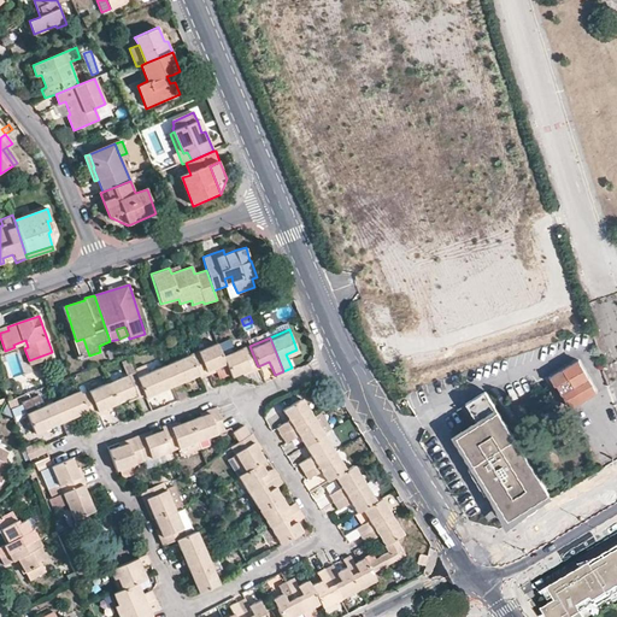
[(81,358),(89,356),(83,339),(76,341),(81,358)]
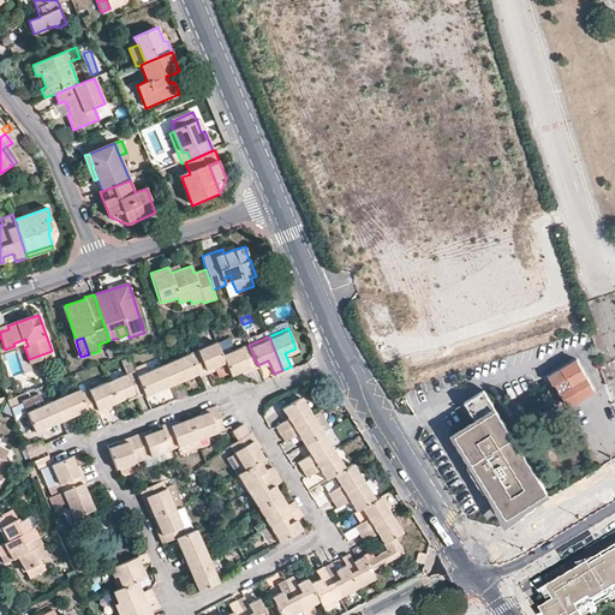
[(189,351),(197,370),(198,374),(207,371),(204,368),(212,364),(224,359),(221,352),(215,339),(189,351)]
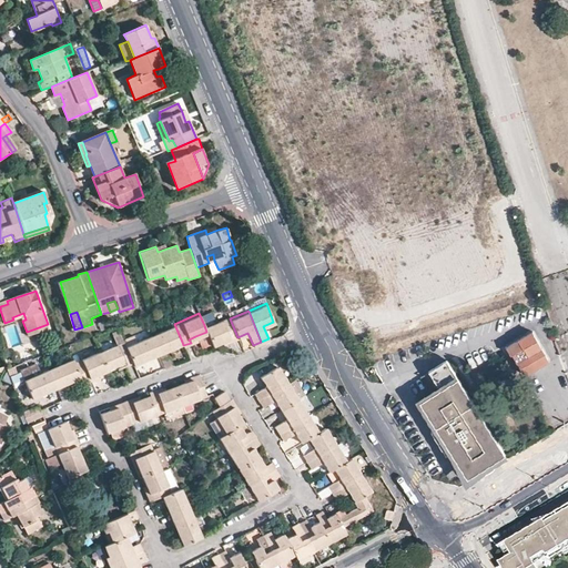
[(204,325),(206,332),(212,344),(220,341),(227,336),(230,341),(237,337),(230,318),(229,315),(204,325)]
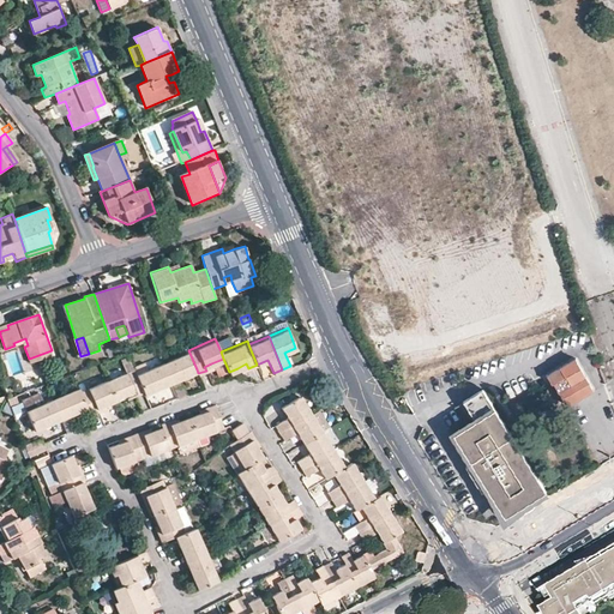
[(301,362),(295,348),(284,353),(290,366),(296,363),(301,362)]
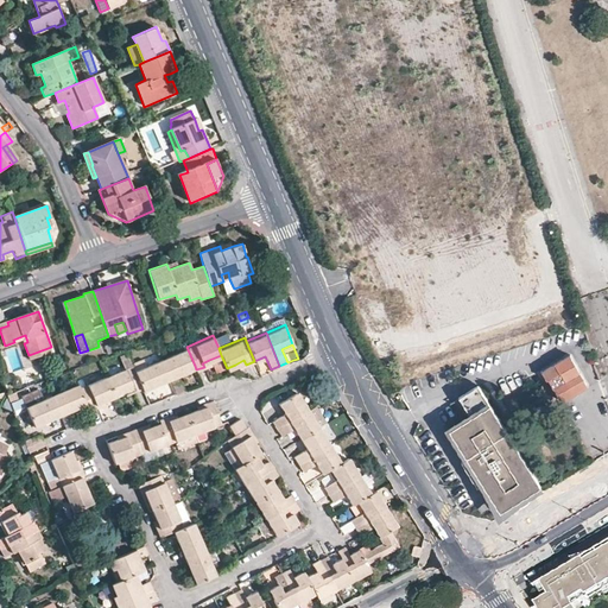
[(187,347),(158,359),(166,378),(195,366),(187,347)]
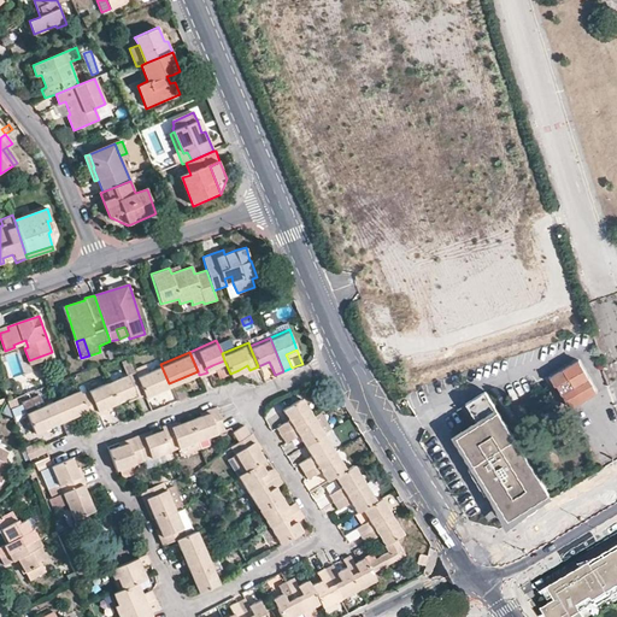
[(595,391),(579,359),(551,376),(554,383),(557,382),(570,405),(582,398),(595,391)]
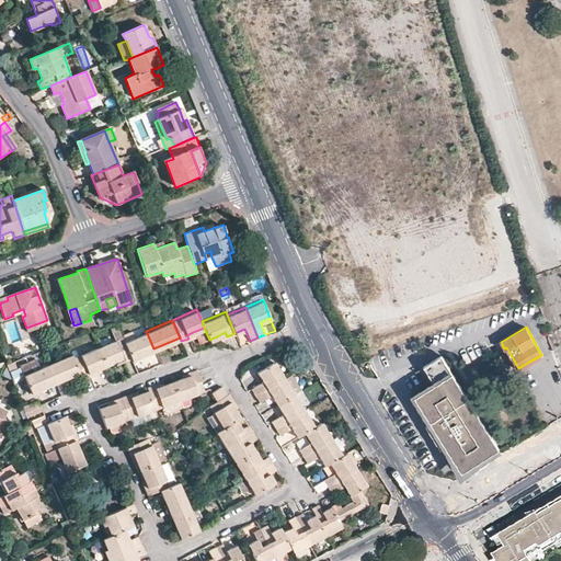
[(134,336),(130,329),(121,333),(121,336),(123,341),(134,336)]
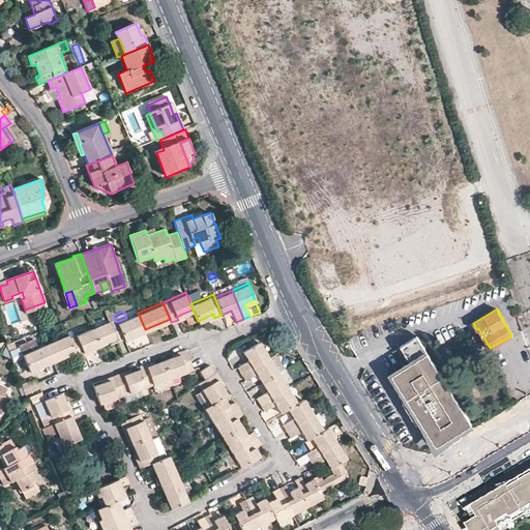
[(116,322),(122,337),(123,339),(145,329),(138,313),(126,318),(116,322)]
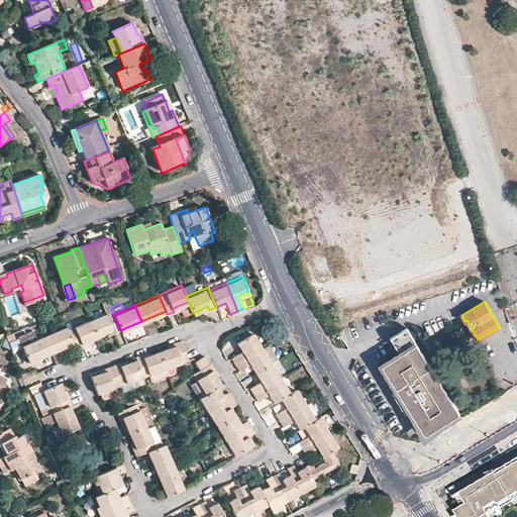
[(89,319),(96,335),(104,332),(112,328),(113,332),(119,329),(113,314),(111,310),(89,319)]
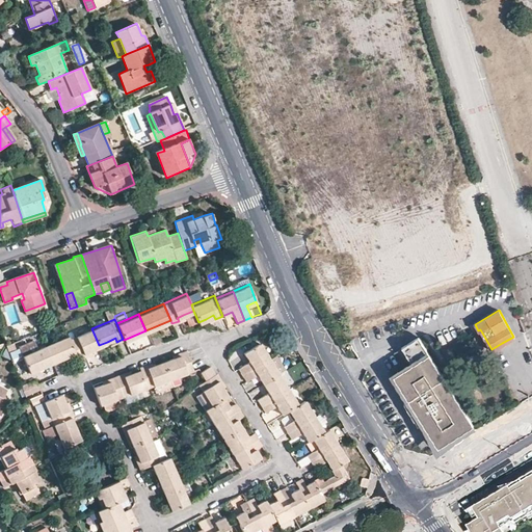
[(69,338),(75,353),(77,358),(84,355),(82,351),(89,349),(99,345),(91,328),(69,338)]
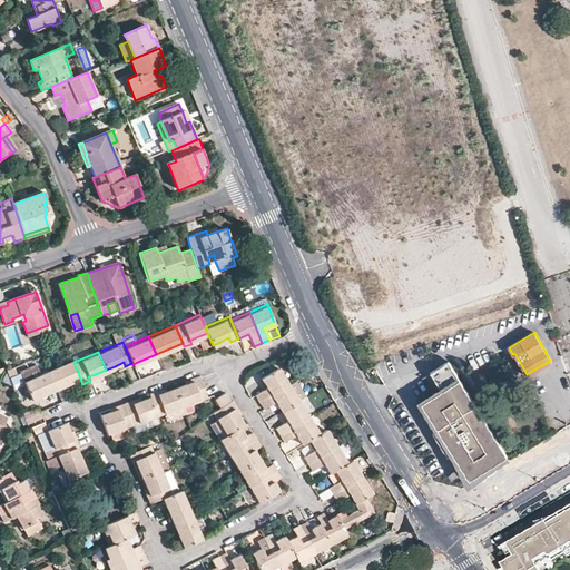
[(478,473),(516,450),(459,356),(443,365),(454,382),(431,396),(478,473)]
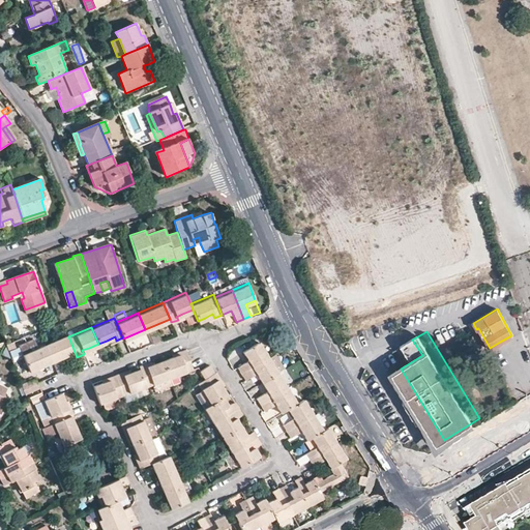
[(67,333),(42,344),(51,361),(75,352),(68,336),(67,333)]
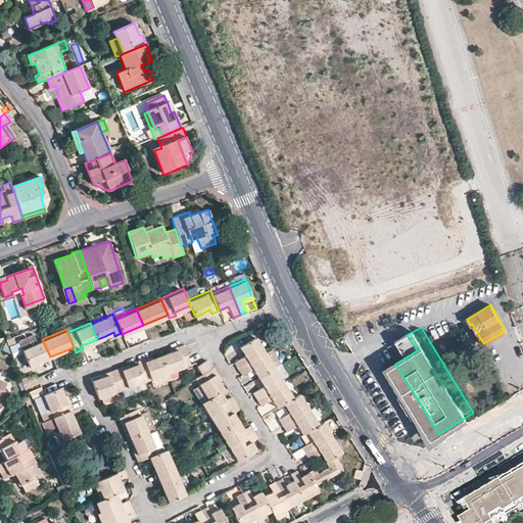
[(19,343),(33,339),(31,334),(17,338),(19,343)]
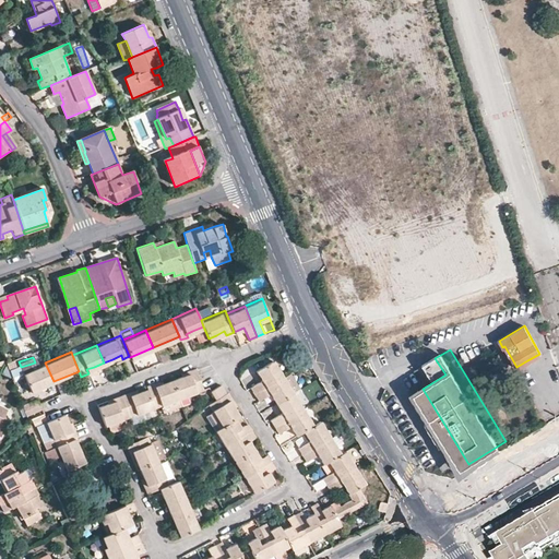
[(282,375),(272,359),(256,369),(261,377),(250,384),(254,392),(282,375)]
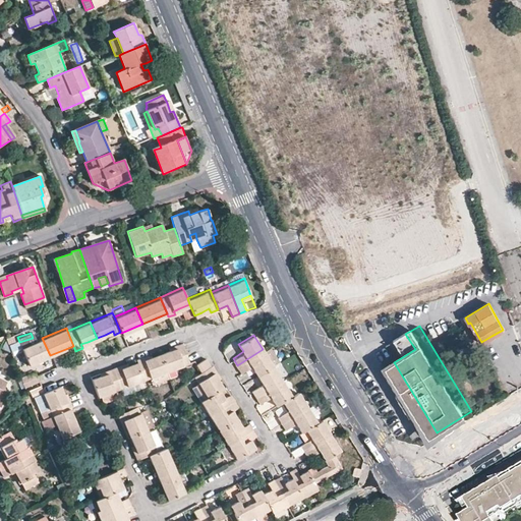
[(42,338),(20,347),(27,364),(50,355),(42,338)]
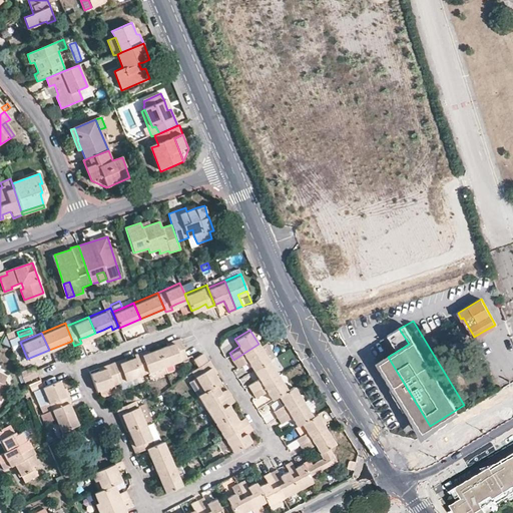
[(166,344),(157,348),(162,364),(186,356),(178,337),(172,339),(173,342),(166,344)]
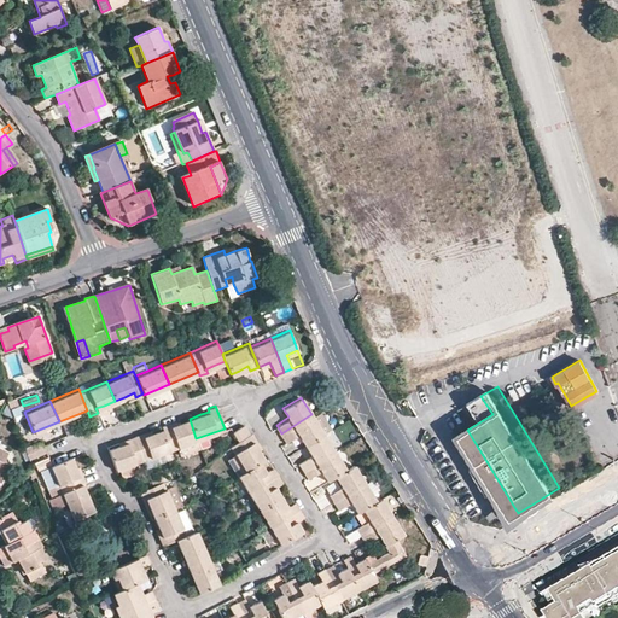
[(313,415),(324,433),(331,429),(320,410),(313,415)]
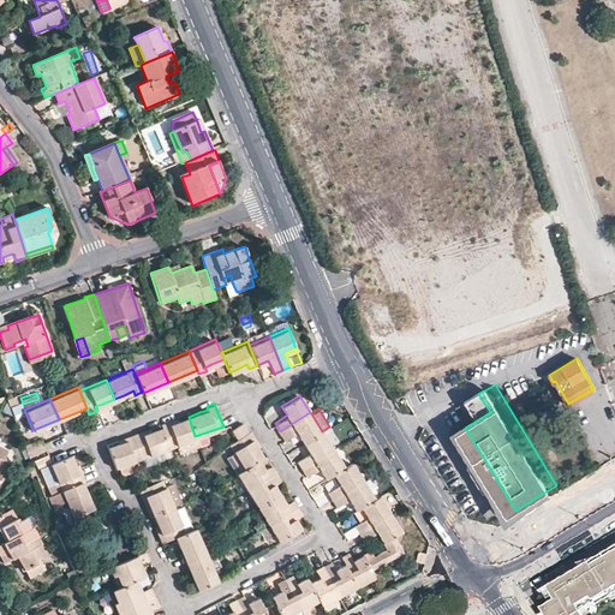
[(311,413),(310,412),(280,431),(284,439),(297,431),(303,442),(322,431),(311,413)]
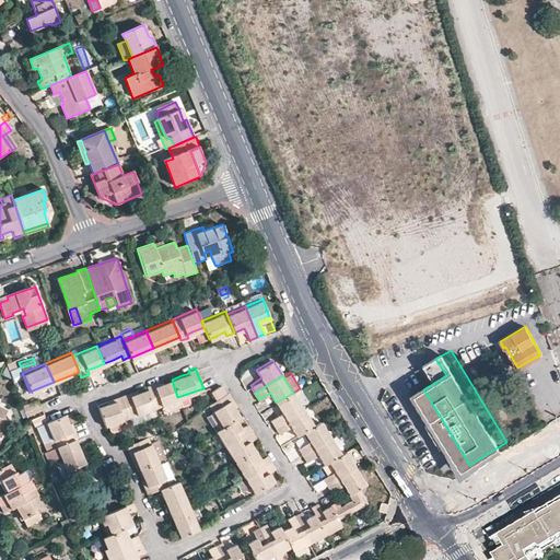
[(147,388),(153,406),(160,404),(177,397),(172,380),(163,383),(161,378),(153,382),(154,385),(147,388)]
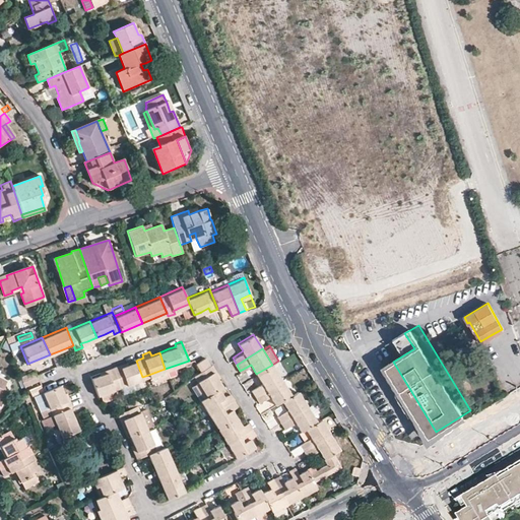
[(206,356),(195,363),(200,371),(210,365),(206,356)]
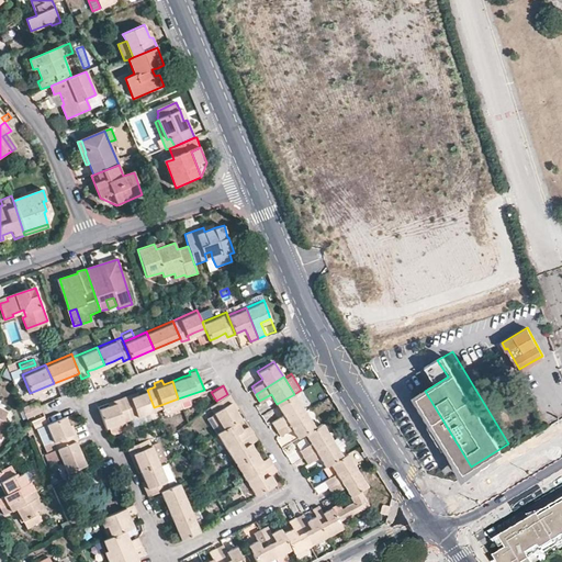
[(128,392),(122,395),(130,417),(154,407),(147,390),(138,393),(131,396),(128,392)]
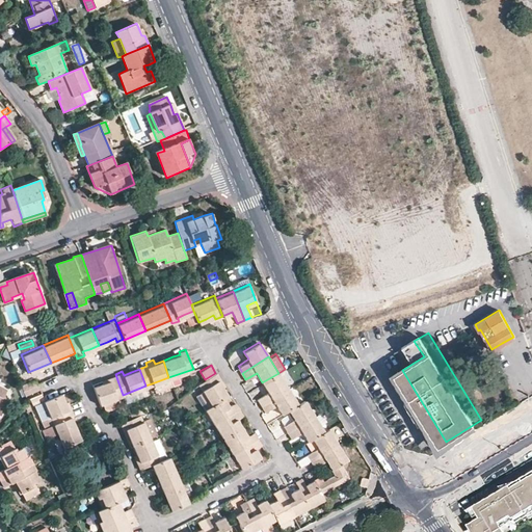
[(217,372),(215,373),(205,379),(198,383),(203,391),(211,405),(223,398),(228,396),(223,390),(222,388),(218,380),(220,378),(217,372)]
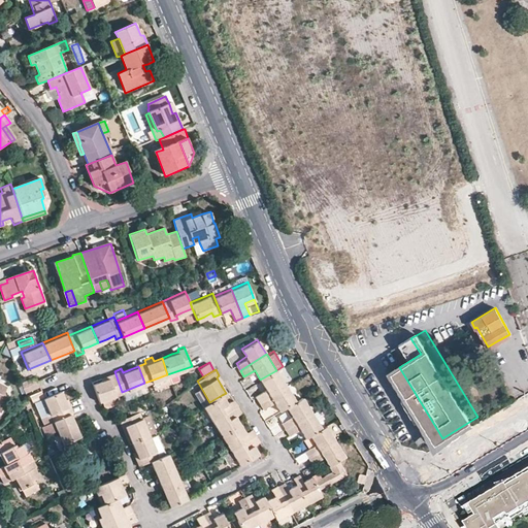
[(276,370),(260,380),(265,388),(255,394),(259,401),(286,386),(276,370)]
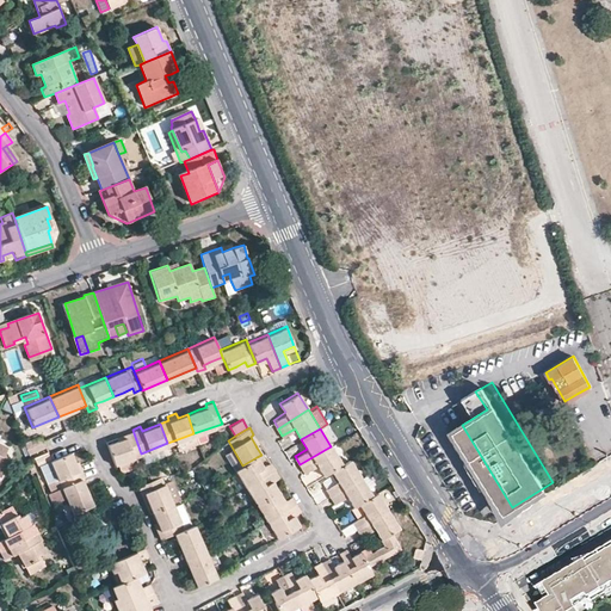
[(117,439),(107,443),(115,463),(118,462),(121,469),(134,464),(131,457),(141,454),(133,430),(123,433),(124,436),(117,439)]
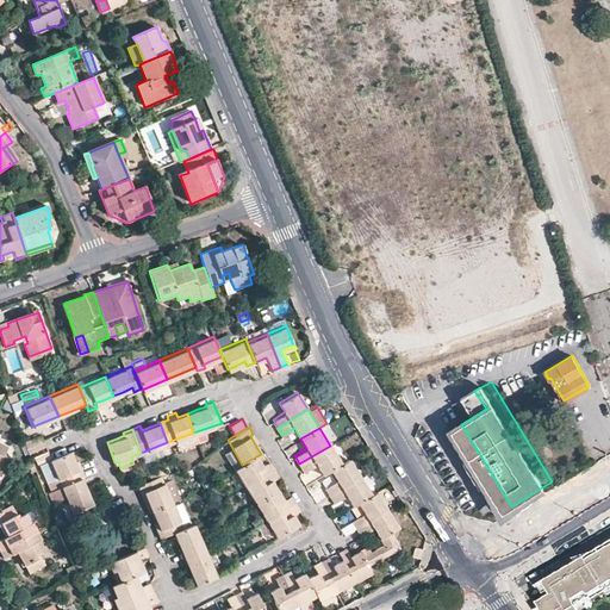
[(193,433),(174,440),(176,447),(197,440),(193,433)]
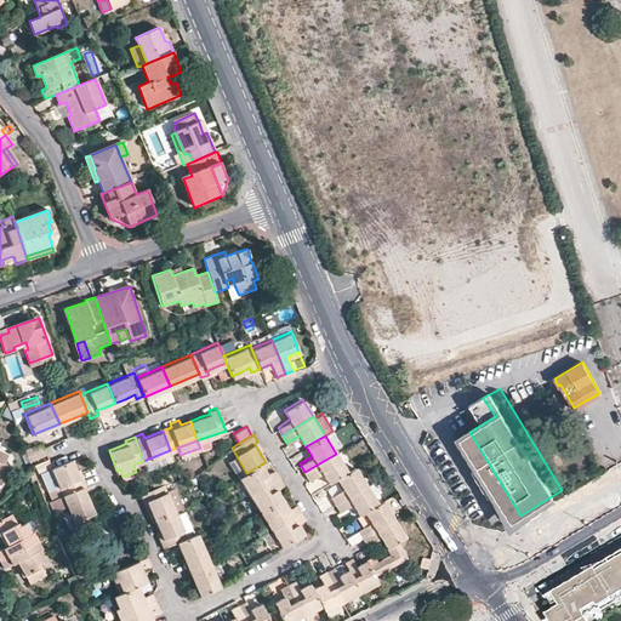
[(44,446),(33,451),(34,459),(46,453),(44,446)]
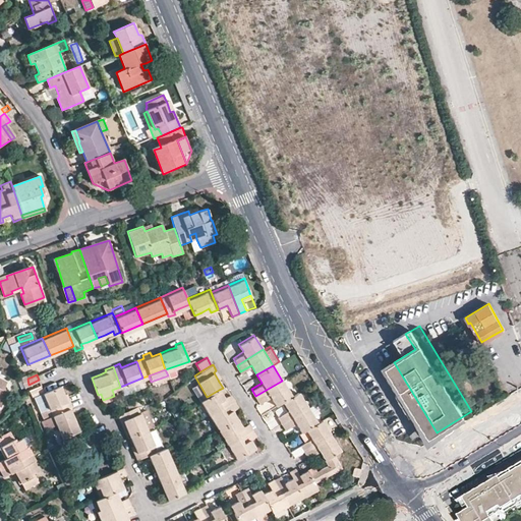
[(291,395),(282,381),(255,396),(258,403),(271,397),(275,405),(282,401),(291,395)]
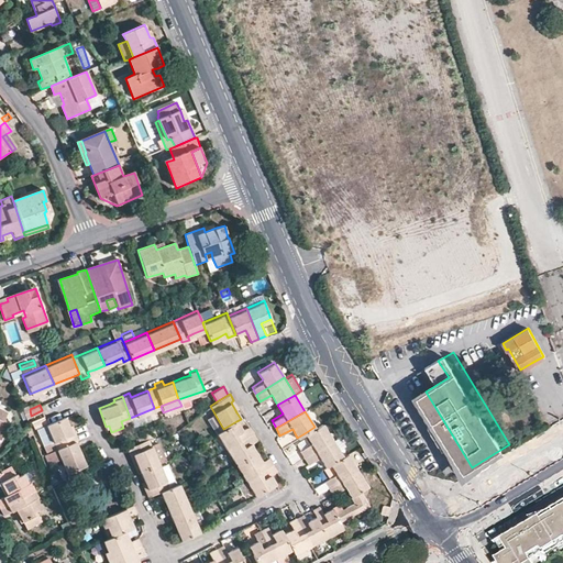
[(216,432),(223,429),(214,414),(207,417),(216,432)]
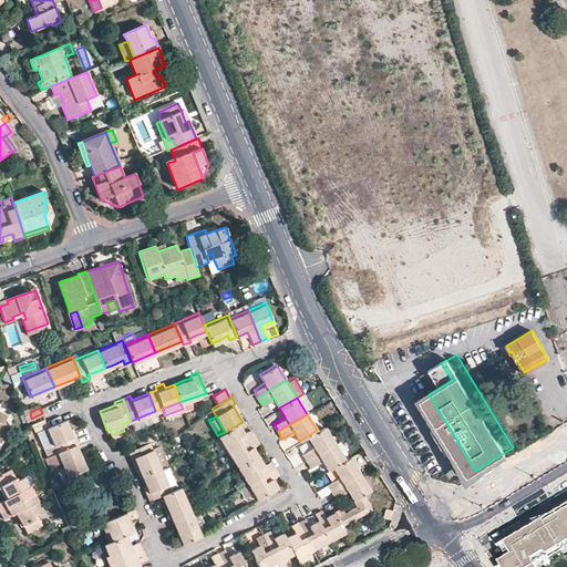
[(37,433),(48,457),(76,445),(80,443),(76,435),(73,436),(70,430),(65,421),(49,428),(37,433)]
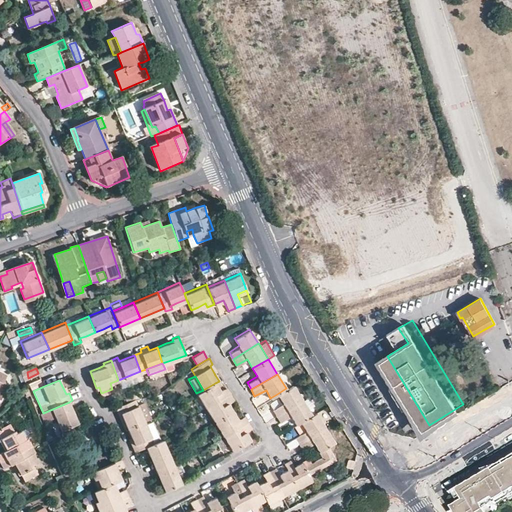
[(215,383),(203,390),(196,393),(205,408),(229,393),(225,387),(220,390),(218,388),(215,383)]
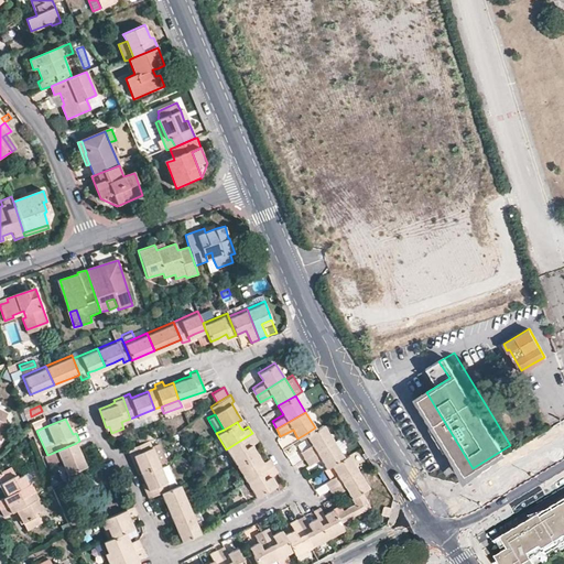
[(315,427),(305,434),(312,444),(300,451),(303,457),(333,440),(323,423),(315,427)]
